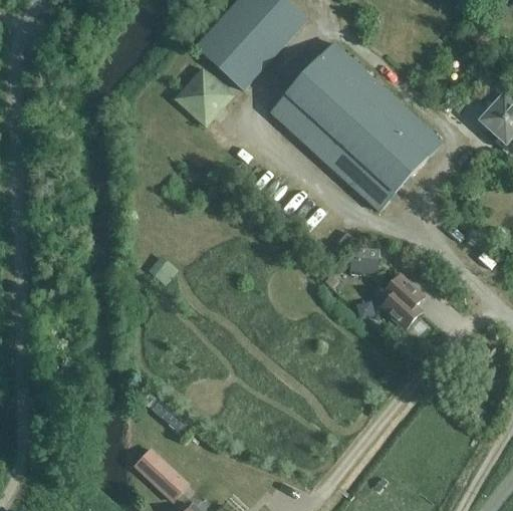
[(307,18),(287,0),(237,0),(195,46),(242,89),(307,18)]
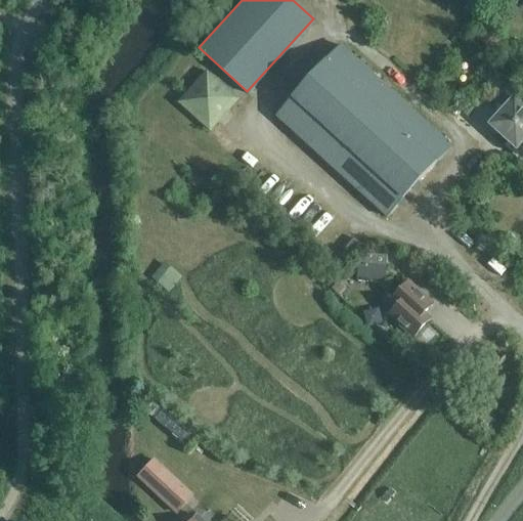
[(498,38),(487,27),(479,36),(490,47),(498,38)]
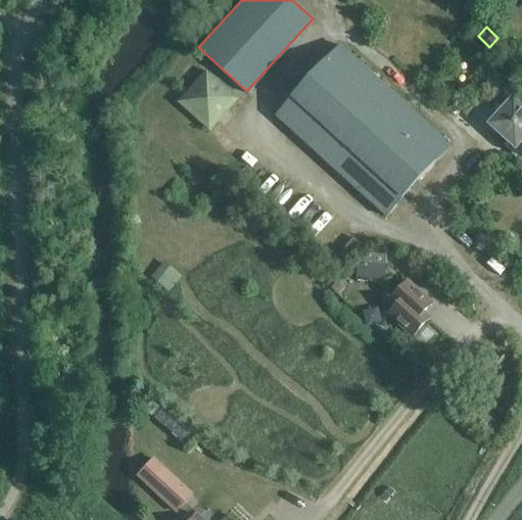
[(34,37),(31,48),(43,52),(47,41),(34,37)]
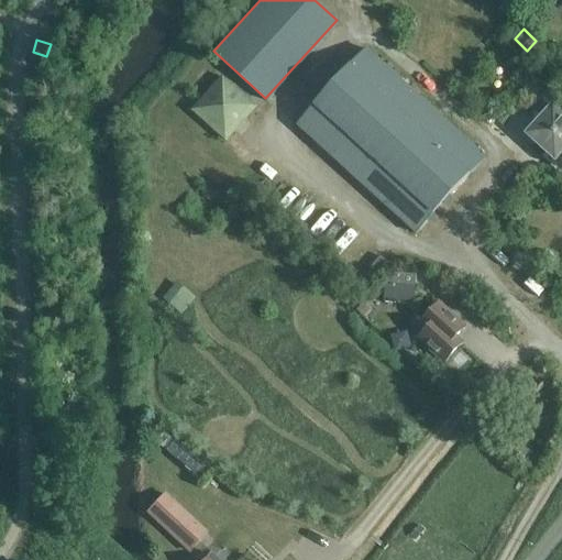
[(484,155),(366,47),(296,123),(414,231),(484,155)]
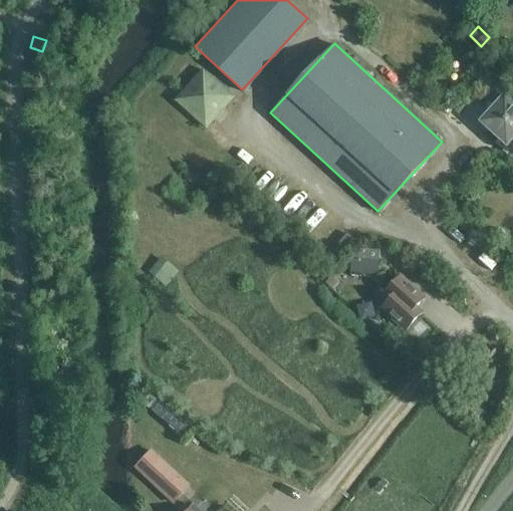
[(206,128),(234,95),(224,86),(229,81),(217,69),(212,75),(202,66),(174,98),(206,128)]
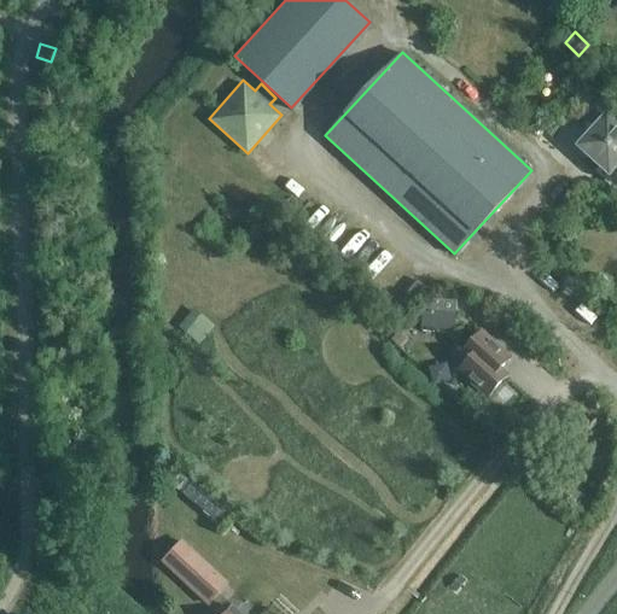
[(616,104),(604,92),(586,111),(597,121),(576,144),(609,173),(616,163),(616,104)]
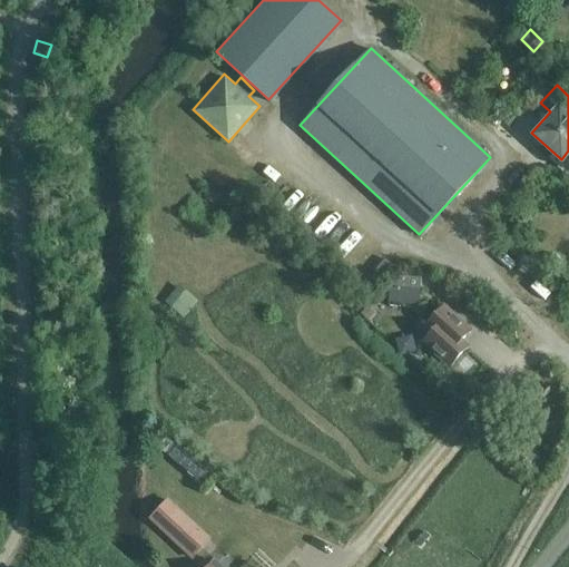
[(419,304),(420,287),(420,275),(396,274),(390,274),(389,302),(419,304)]
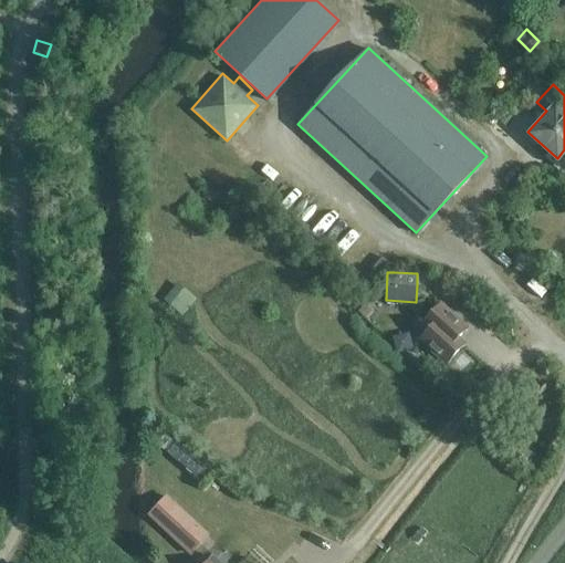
[(194,299),(176,284),(164,299),(182,313),(194,299)]
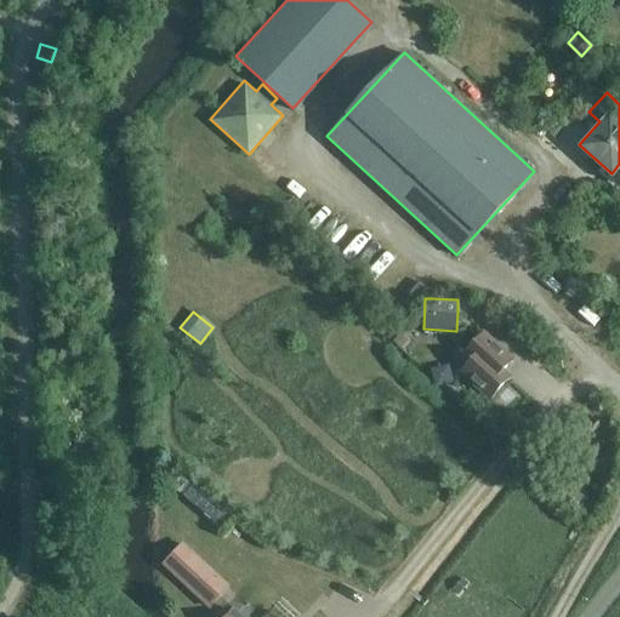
[(460,354),(466,360),(455,372),(488,403),(512,376),(506,370),(517,358),(484,329),(460,354)]
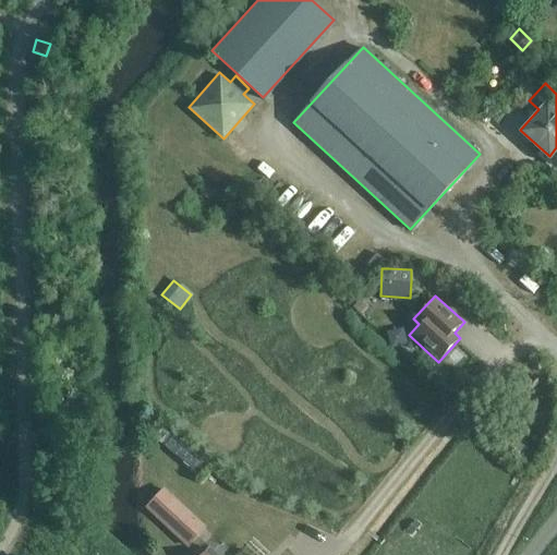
[(205,463),(173,436),(165,446),(197,473),(205,463)]
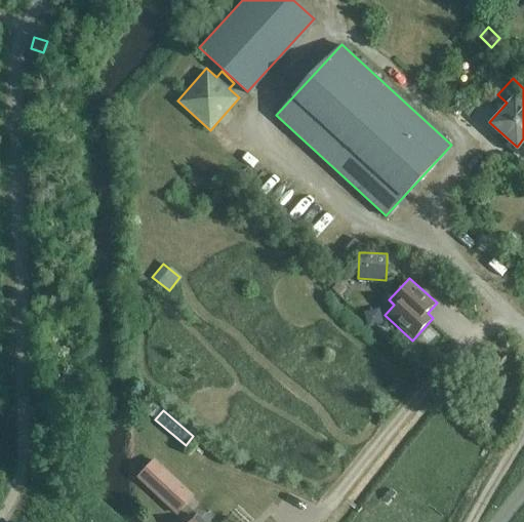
[(153,458),(136,476),(175,512),(186,502),(179,496),(186,489),(153,458)]
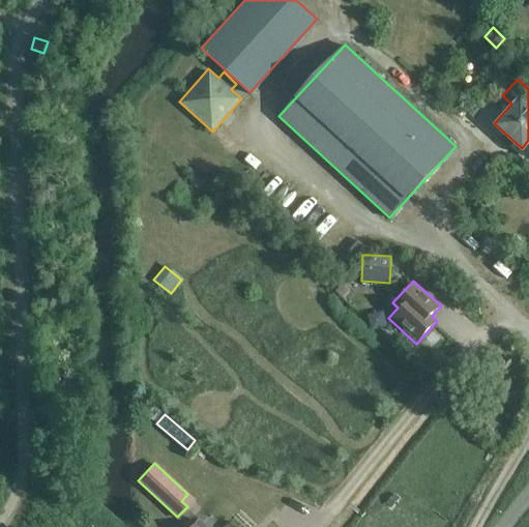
All buildings are outlined.
